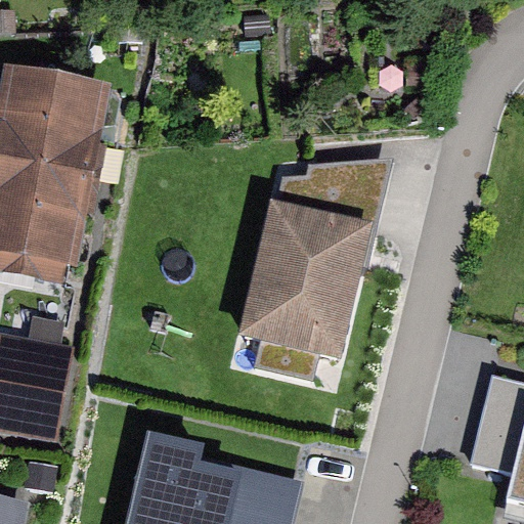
[(110,98),(3,76),(0,88),(0,272),(70,288),(110,98)]
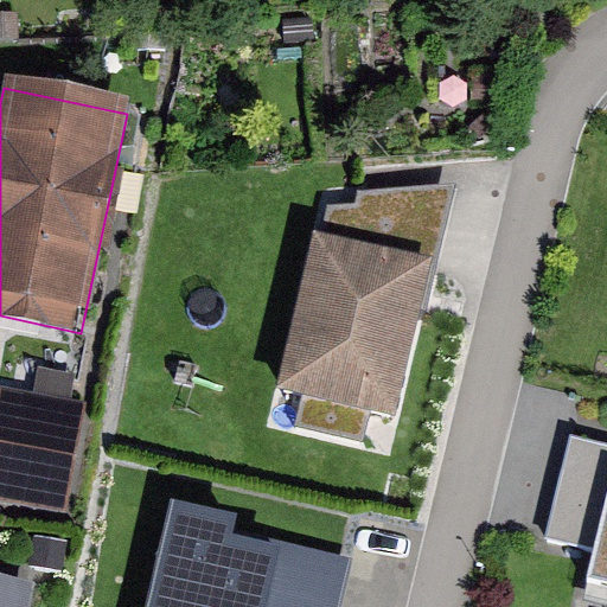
[(453,187),(359,190),(359,205),(326,205),(321,232),(312,230),(275,391),(398,416),(453,187)]
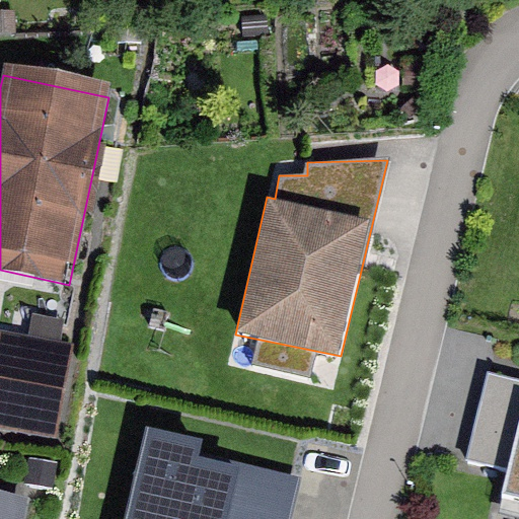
[(75,350),(0,336),(0,433),(59,444),(75,350)]
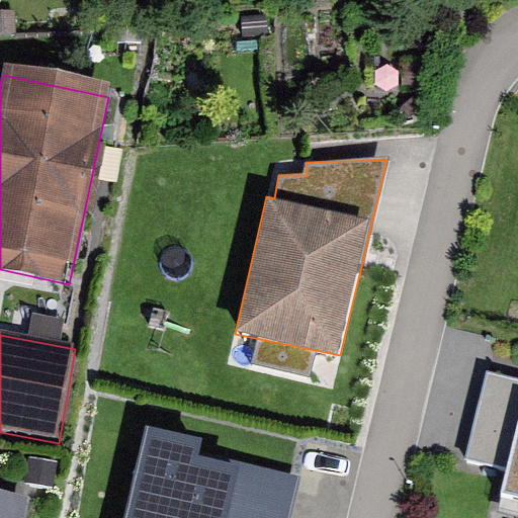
[(517,377),(487,370),(466,456),(514,466),(506,503),(517,505),(517,377)]
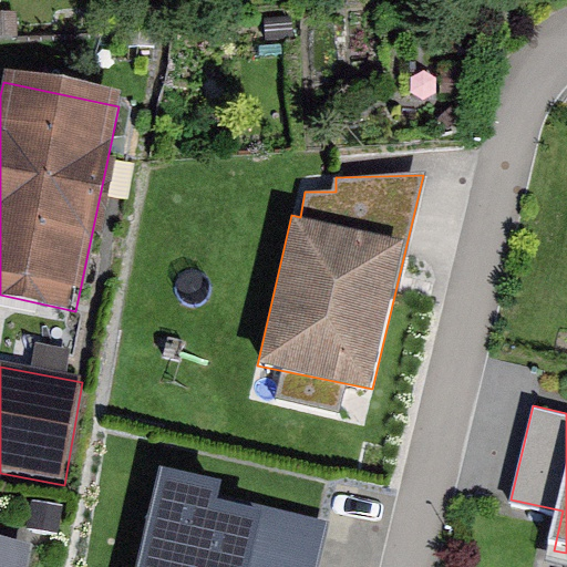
[(219,481),(163,467),(138,566),(309,566),(320,524),(216,498),(219,481)]
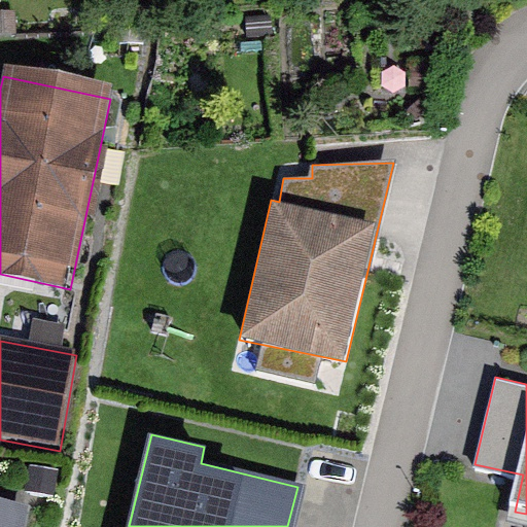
[(0,526),(23,526),(26,515),(0,510),(0,526)]
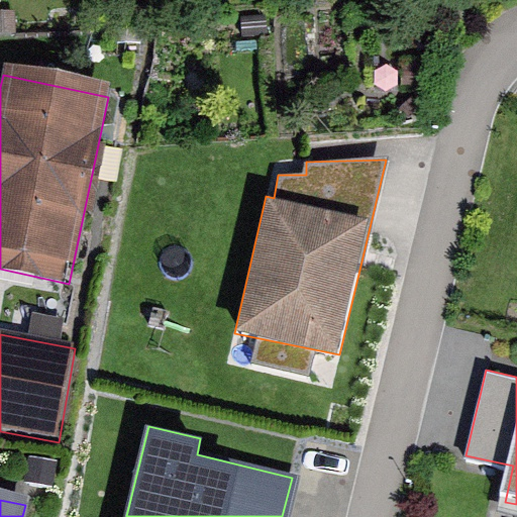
All buildings are outlined.
